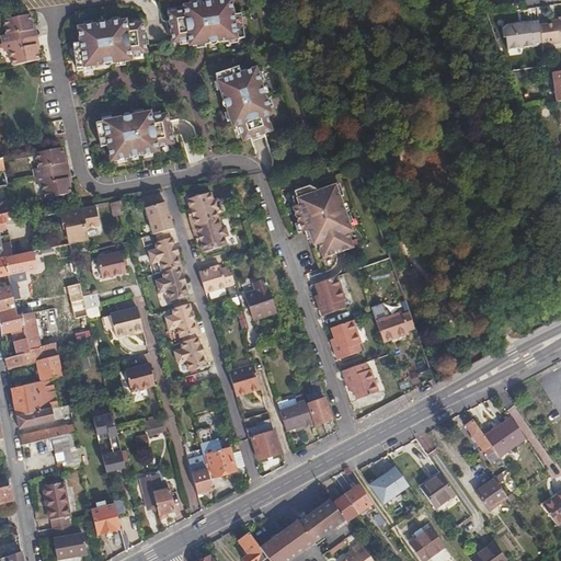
[(245,39),(242,15),(236,16),(233,1),(184,7),(185,11),(169,13),(169,20),(172,45),(189,43),(190,46),(195,45),(195,43),(205,42),(205,44),(224,42),(245,39)]
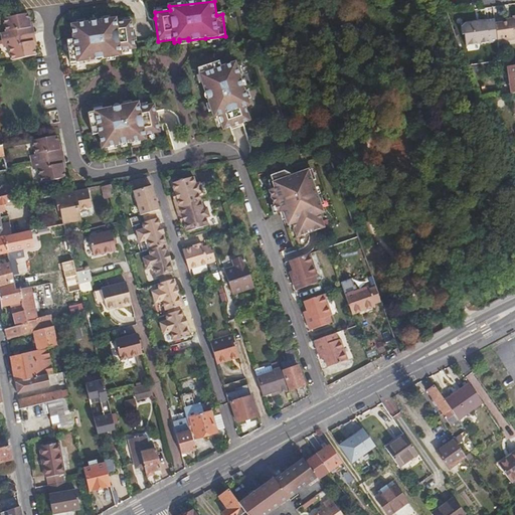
[(33,48),(32,41),(26,42),(24,28),(29,27),(28,22),(26,14),(3,18),(5,31),(1,32),(2,40),(3,44),(4,48),(9,47),(12,60),(34,55),(35,55),(33,48)]
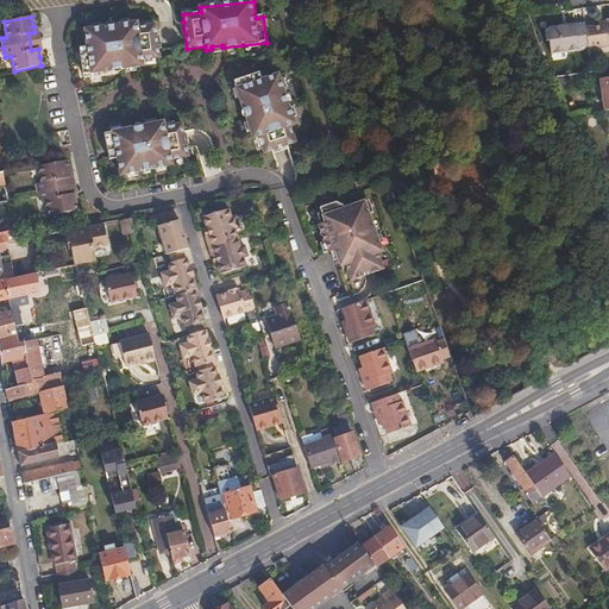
[(608,43),(608,17),(607,18),(607,20),(607,24),(598,25),(584,27),(586,46),(608,43)]
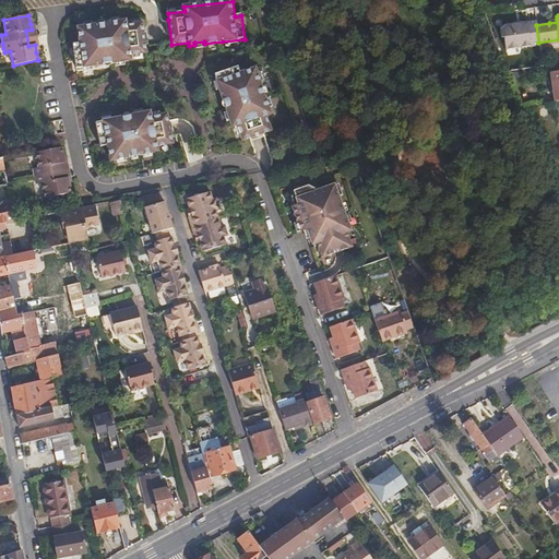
[(538,43),(536,25),(535,20),(520,22),(520,24),(513,25),(513,22),(504,23),(502,25),(499,26),(500,36),(502,35),(503,45),(519,43),(519,46),(538,43)]
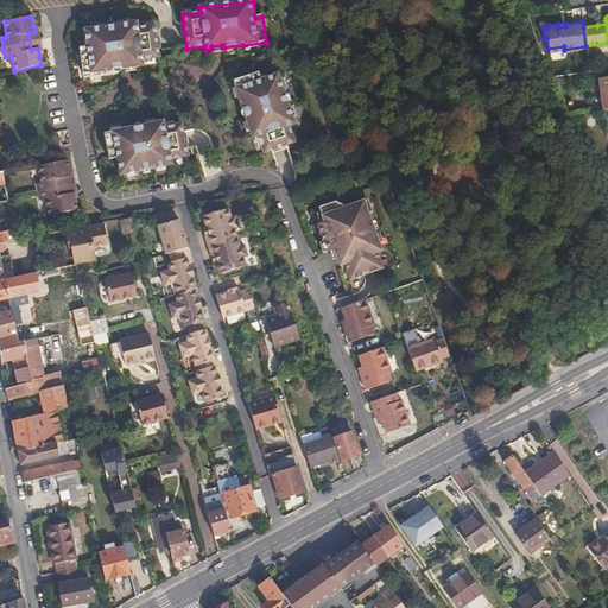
[(159,61),(156,38),(156,33),(156,32),(156,27),(138,30),(137,25),(108,29),(84,32),(87,49),(80,50),(82,76),(125,70),(125,67),(138,65),(138,69),(144,68),(143,63),(159,61)]
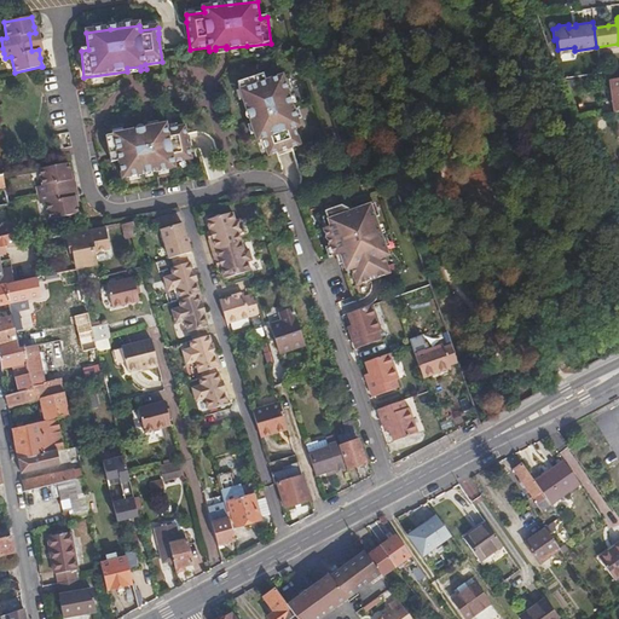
[(44,57),(38,27),(34,27),(35,33),(29,34),(32,51),(39,50),(40,58),(44,57)]
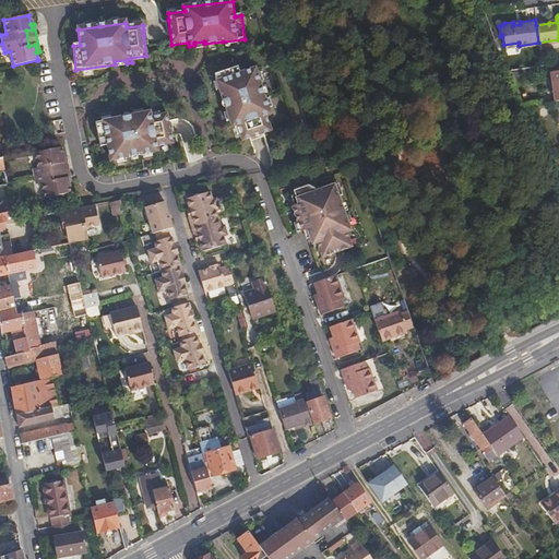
[(239,69),(216,76),(229,114),(232,113),(235,123),(233,125),(235,130),(239,129),(244,143),(273,133),(268,119),(272,117),(264,95),(256,71),(241,75),(239,69)]
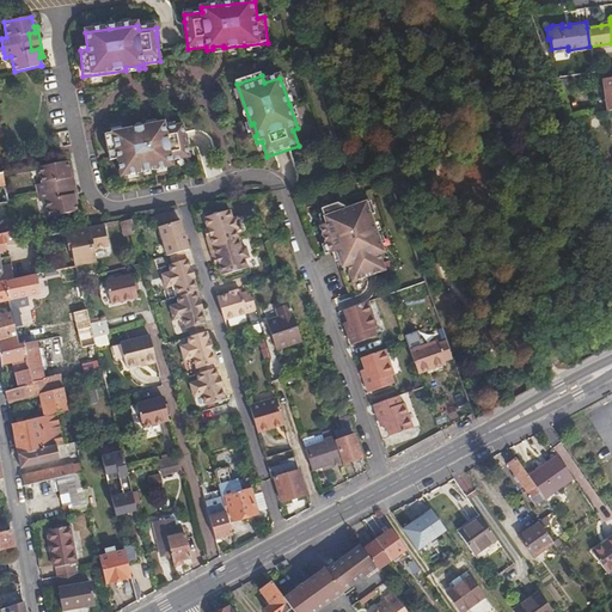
[(117,160),(121,177),(173,167),(172,163),(189,159),(183,128),(166,130),(166,124),(160,126),(160,129),(148,132),(147,128),(115,134),(105,136),(104,136),(109,161),(117,160)]
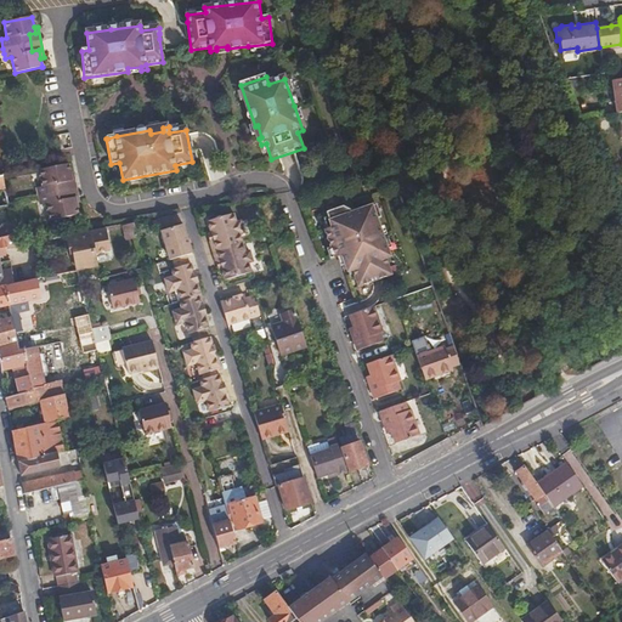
[(77,203),(75,196),(69,197),(67,184),(71,182),(69,175),(67,164),(62,165),(40,170),(43,186),(38,187),(43,207),(47,205),(50,221),(79,215),(77,203)]
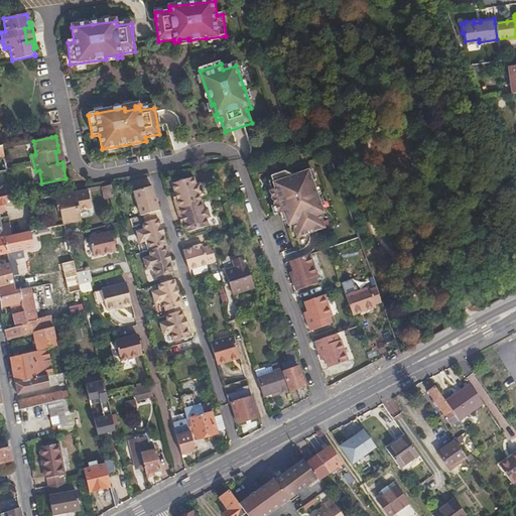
[(66,168),(60,144),(57,145),(58,151),(55,152),(57,163),(62,162),(63,168),(66,168)]
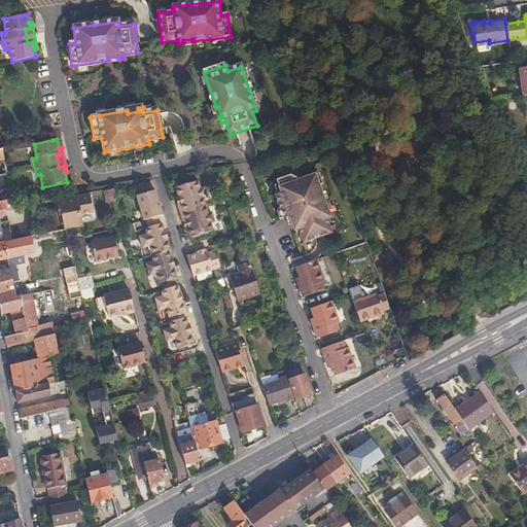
[(329,217),(314,174),(300,179),(290,176),(277,180),(281,194),(275,197),(283,218),(293,215),(300,234),(303,242),(330,233),(325,218),(329,217)]
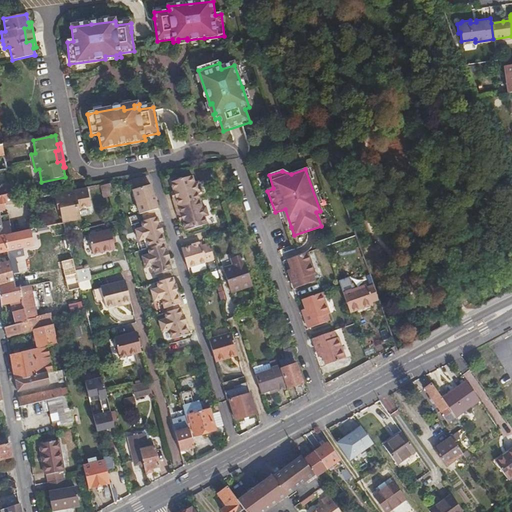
[(200,191),(197,183),(194,184),(192,176),(188,177),(195,201),(199,200),(196,192),(200,191)]
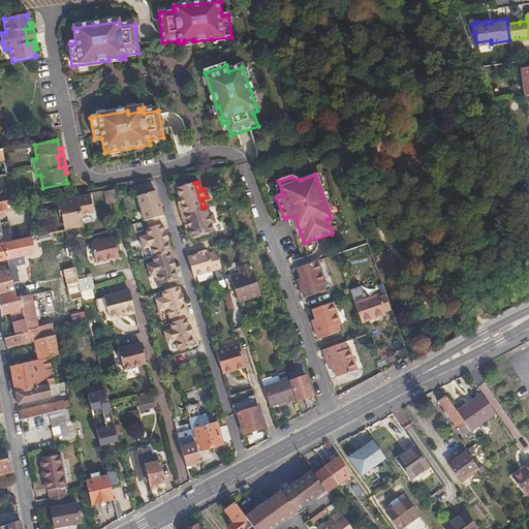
[(201,208),(194,183),(176,189),(181,205),(178,206),(180,215),(201,208)]
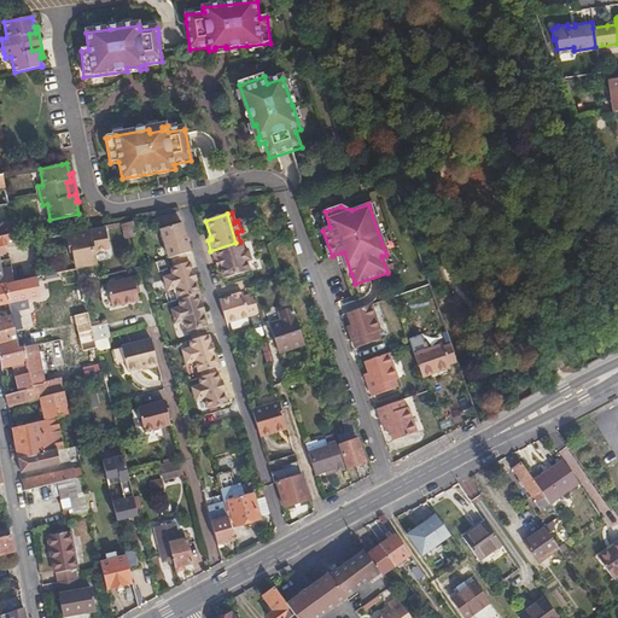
[(0,226),(0,237),(15,233),(12,221),(3,222),(0,226)]
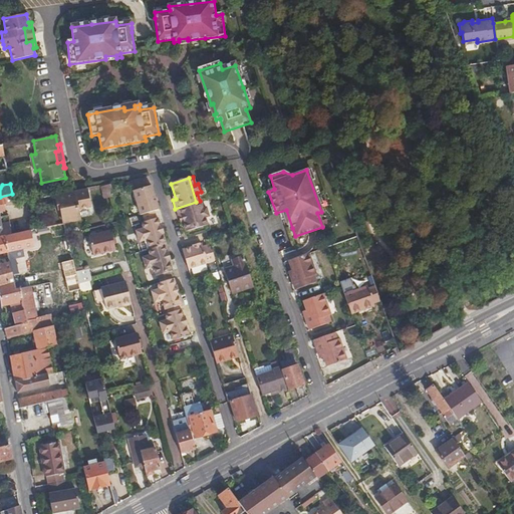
[(153,194),(151,186),(133,191),(140,214),(141,214),(153,210),(158,209),(156,202),(153,194)]
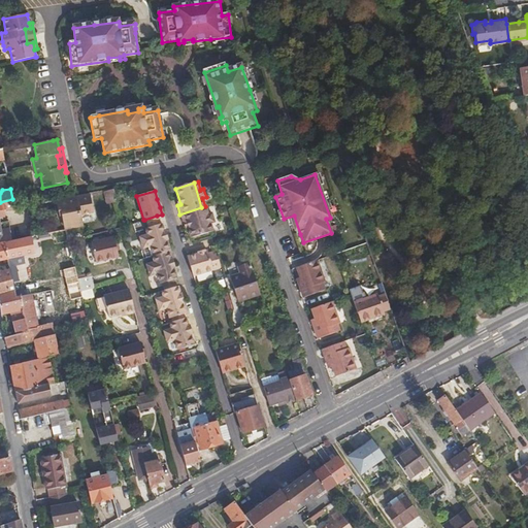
[(93,211),(90,193),(85,194),(58,199),(60,209),(63,209),(64,215),(65,226),(83,223),(80,213),(93,211)]
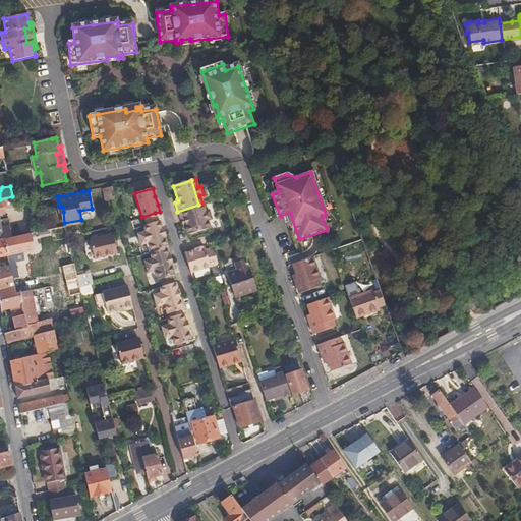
[(0,208),(14,206),(12,196),(0,199),(0,208)]
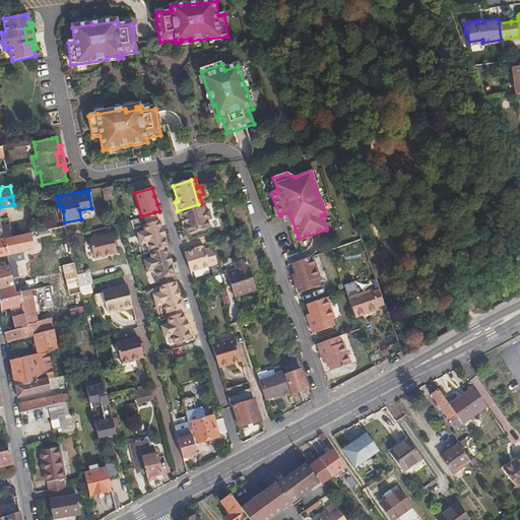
[(210,218),(208,210),(204,211),(202,203),(198,204),(205,229),(209,226),(207,219),(210,218)]
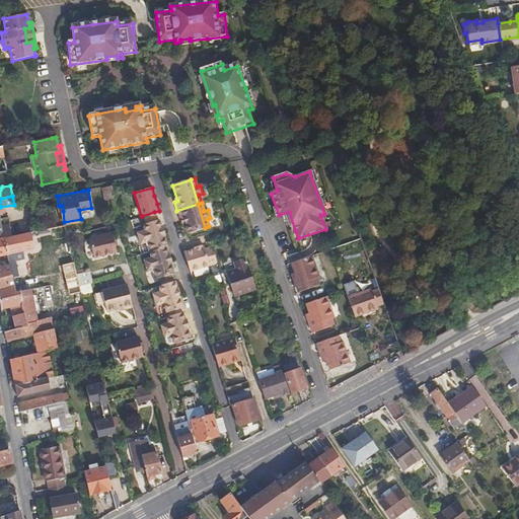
[(205,228),(198,204),(176,211),(179,219),(182,218),(187,233),(205,228)]
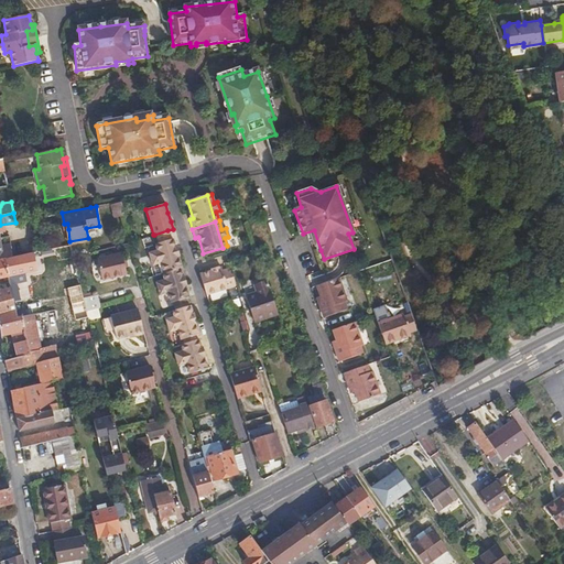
[(171,240),(167,230),(154,235),(156,243),(171,240)]
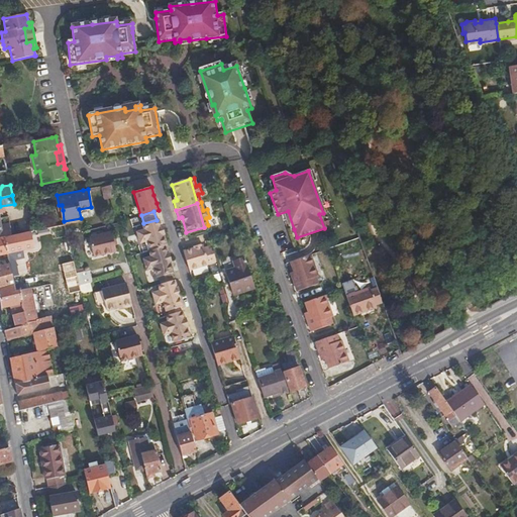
[(294,229),(288,211),(278,214),(278,216),(285,213),(288,223),(285,224),(288,231),(294,229)]
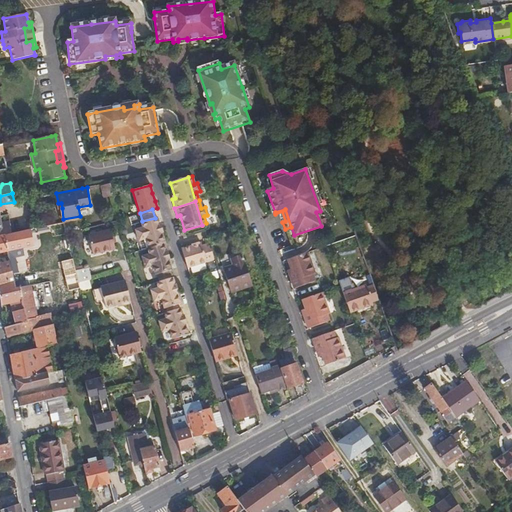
[(12,233),(8,214),(1,215),(0,215),(0,235),(5,235),(12,233)]
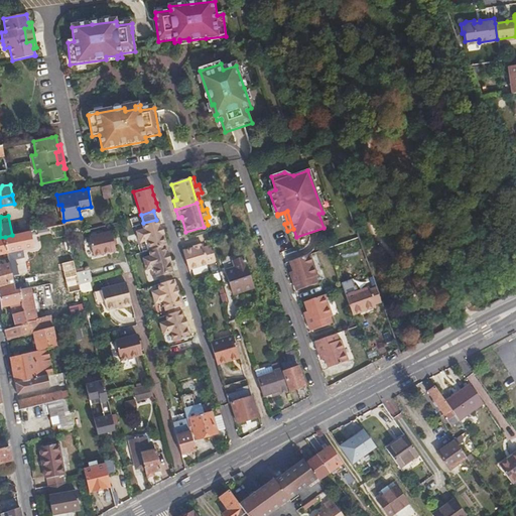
[(166,245),(163,237),(165,237),(163,229),(161,230),(158,219),(156,220),(143,223),(142,224),(145,234),(137,236),(141,247),(148,245),(149,250),(164,246),(166,245)]
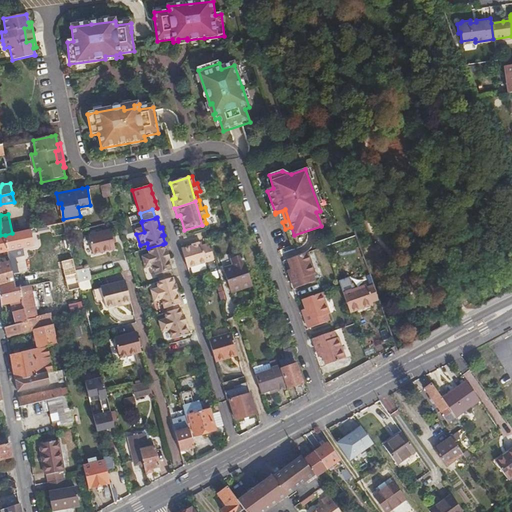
[(23,247),(20,231),(12,233),(5,235),(8,250),(12,249),(23,247)]
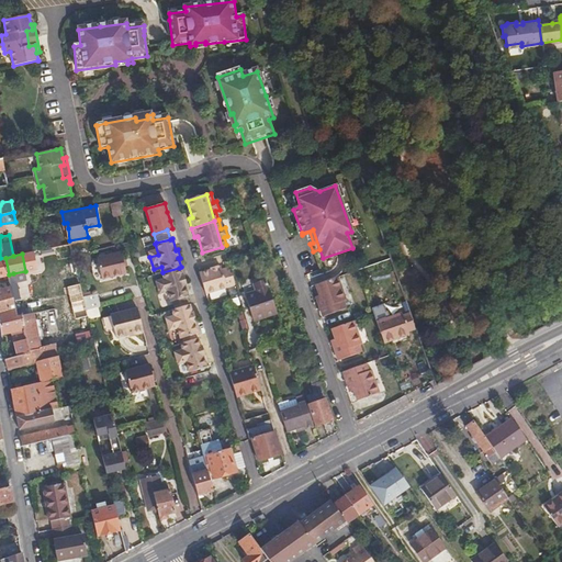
[(97,260),(101,279),(124,272),(119,254),(97,260)]
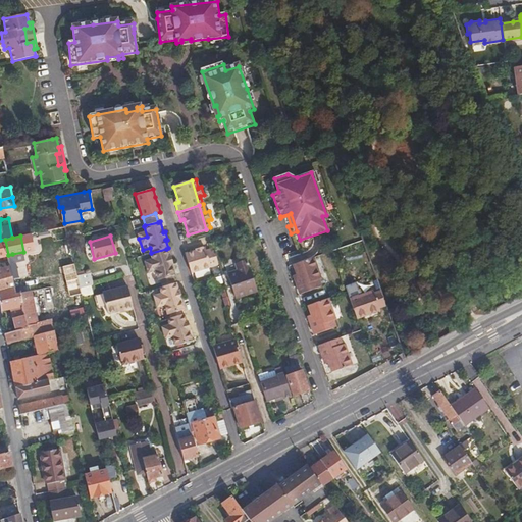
[(0,257),(8,255),(5,240),(0,240),(0,257)]
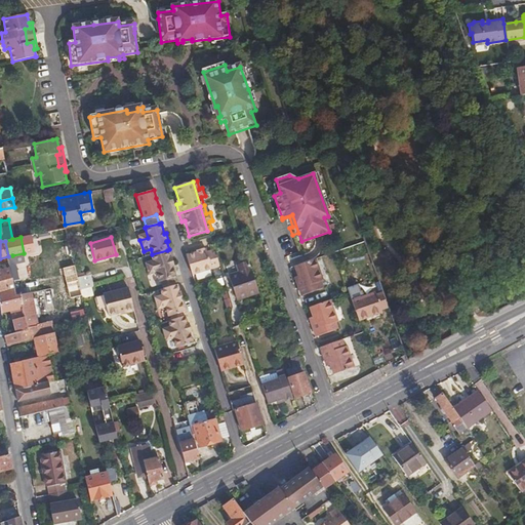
[(219,267),(213,249),(206,251),(205,249),(203,250),(202,248),(196,250),(197,251),(186,255),(192,275),(219,267)]
